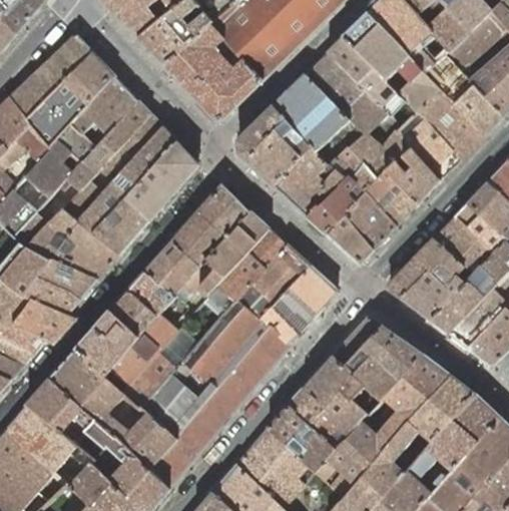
[(0,13),(16,30),(42,0),(0,0),(0,13)]
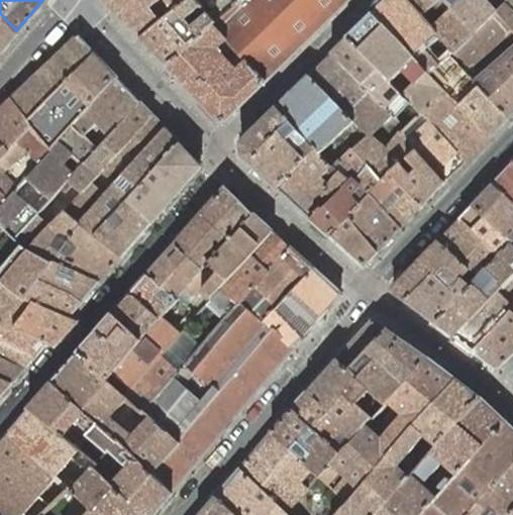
[(104,0),(116,12),(129,0),(104,0)]
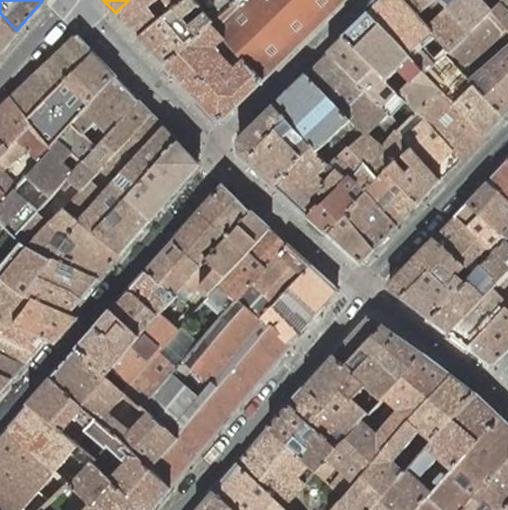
[(128,0),(115,12),(137,36),(180,0),(128,0)]
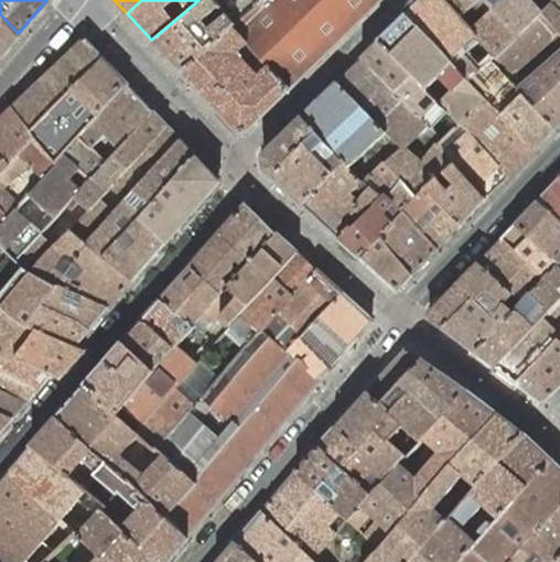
[(198,0),(151,40),(181,72),(204,50),(204,49),(228,25),(230,23),(211,0),(198,0)]
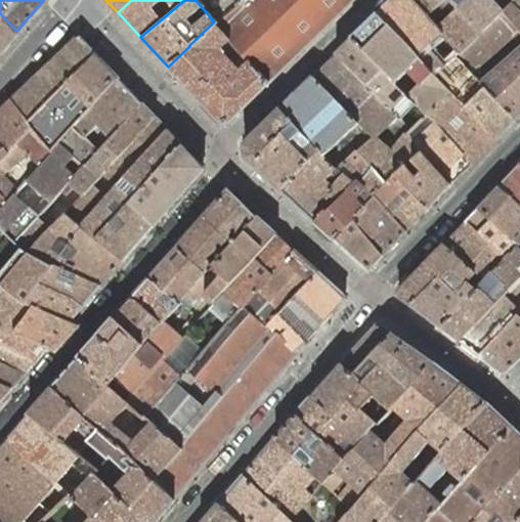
[(196,0),(214,22),(241,1),(240,0),(196,0)]
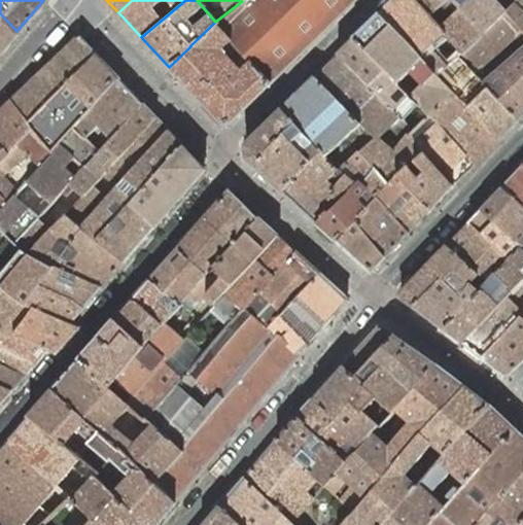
[(268,81),(348,0),(241,0),(242,1),(215,22),(213,24),(268,81)]
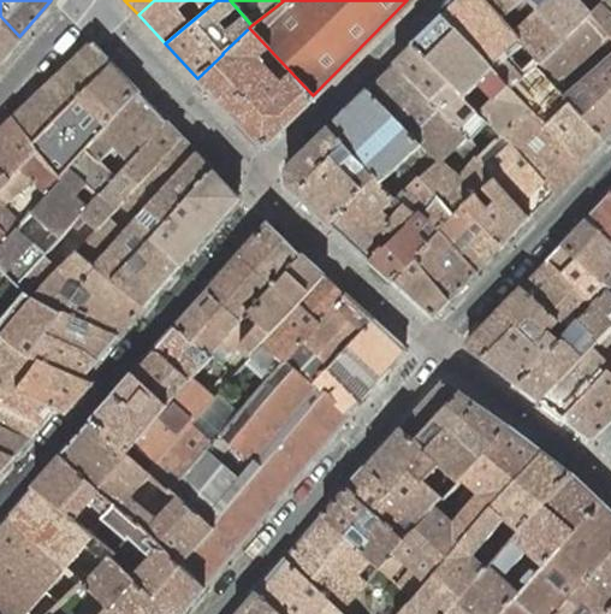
[(543,123),(564,100),(559,95),(561,94),(549,81),(534,63),(538,59),(485,0),(452,0),(440,13),(526,105),(543,123)]
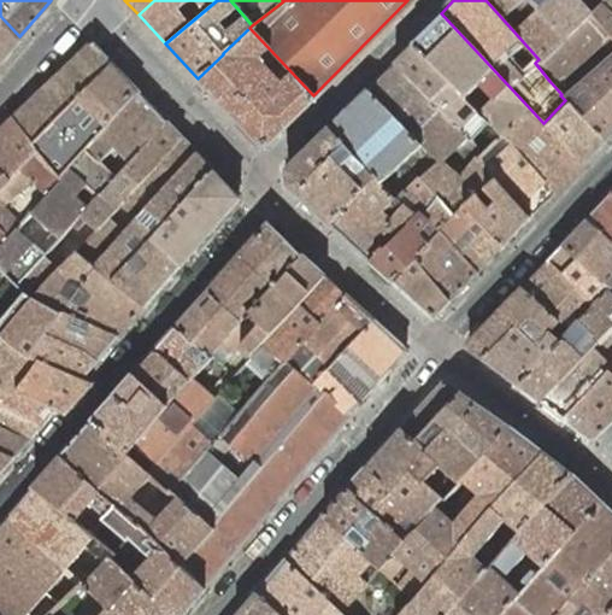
[(486,0),(539,59),(563,36),(528,0),(486,0)]
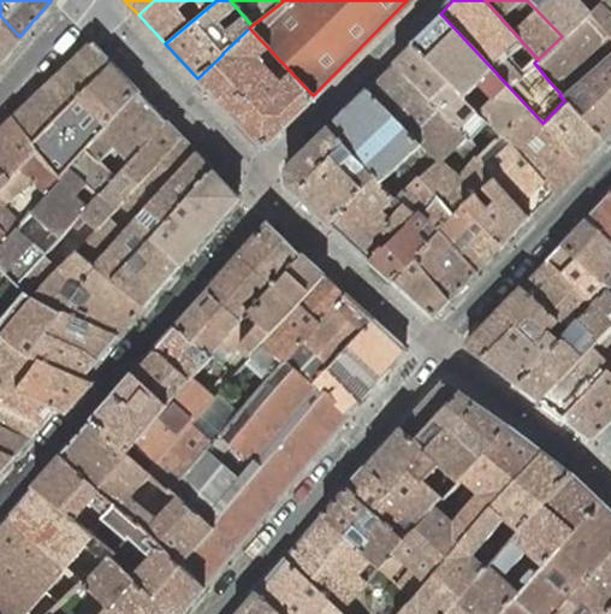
[(588,11),(587,10),(577,0),(527,0),(562,36),(588,11)]
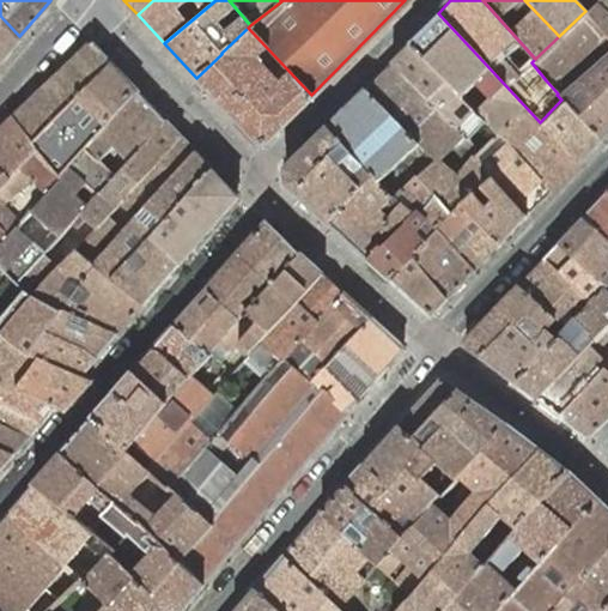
[(575,0),(584,10),(594,0),(575,0)]
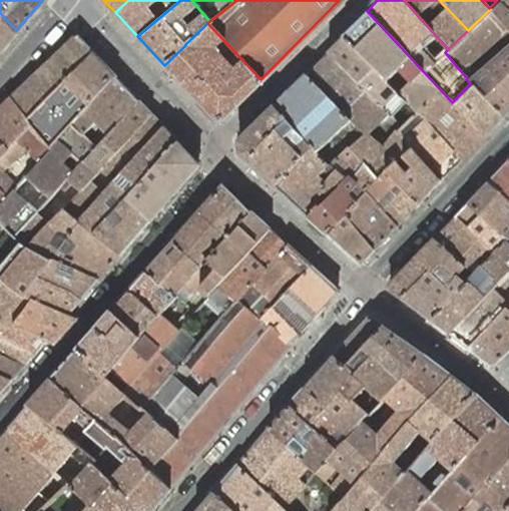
[(497,0),(489,8),(490,9),(504,25),(508,30),(508,0),(497,0)]
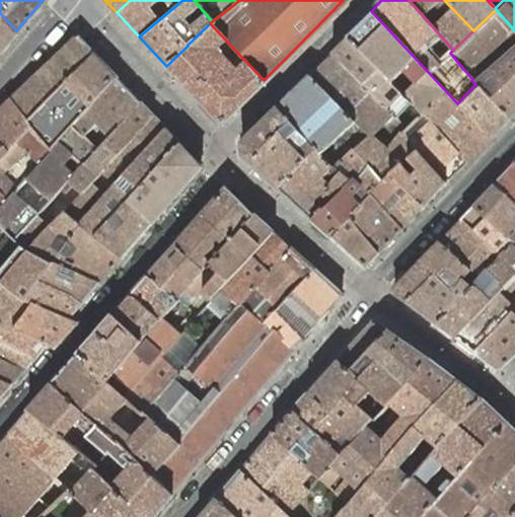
[(508,117),(514,108),(514,30),(510,25),(496,9),(473,30),(453,50),(450,53),(462,68),(472,79),(471,80),(475,84),(508,117)]
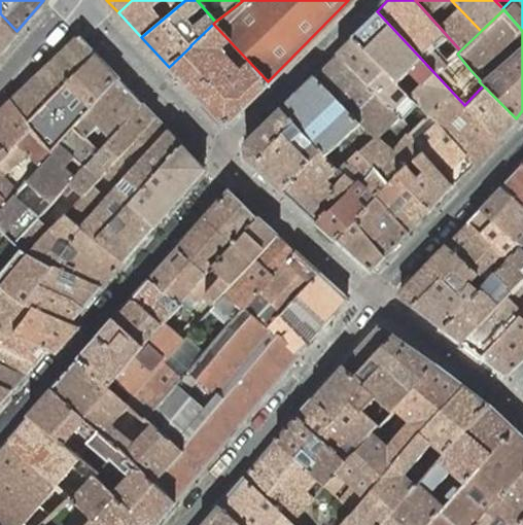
[(426,113),(450,90),(377,11),(351,36),(410,97),(426,113)]
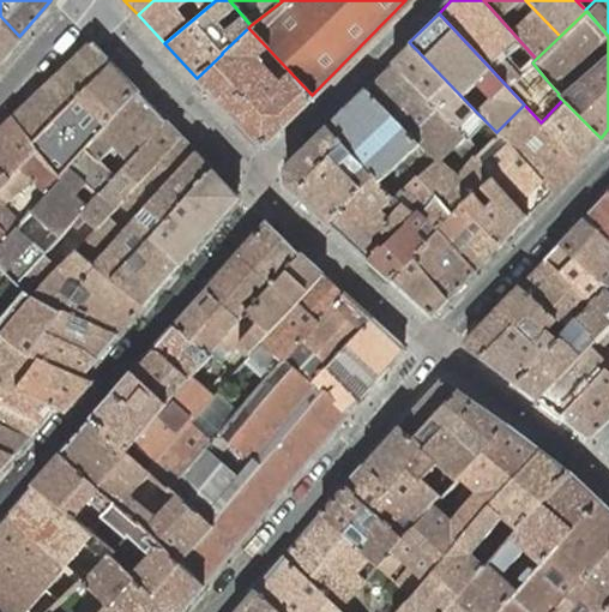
[(0,58),(19,36),(0,16),(0,58)]
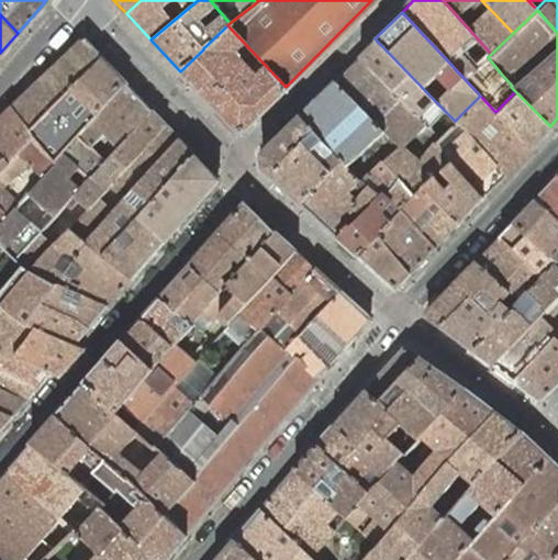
[(240,131),(286,87),(227,25),(203,48),(203,49),(180,71),(236,131),(240,131)]
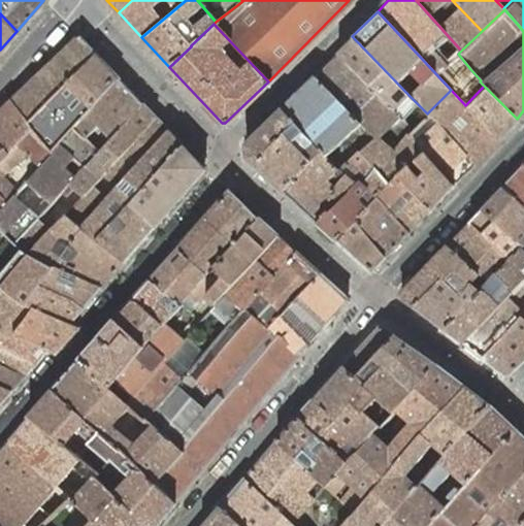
[(0,207),(50,153),(26,126),(93,53),(76,35),(0,107),(0,207)]
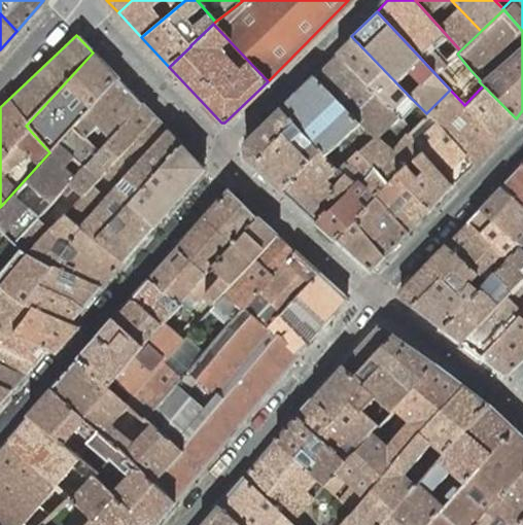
[(395,111),(410,97),(351,36),(335,53),(336,54),(395,111)]
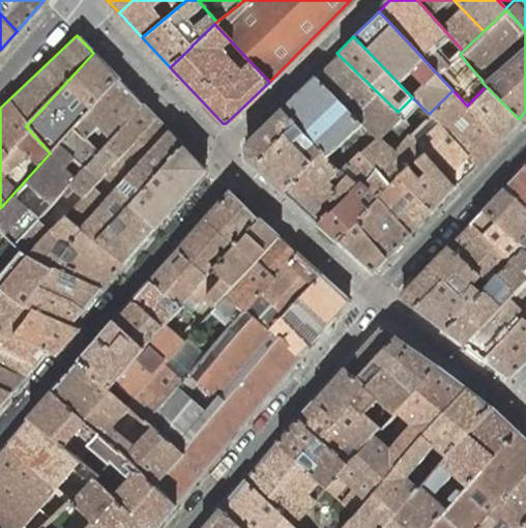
[(26,126),(50,153),(117,78),(93,53),(26,126)]
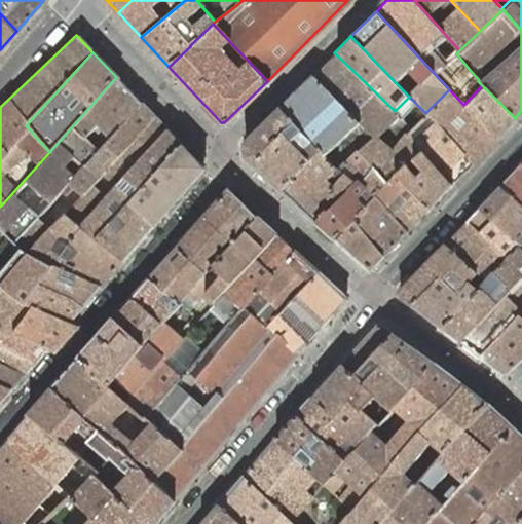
[(384,120),(395,111),(335,53),(311,76),(372,133),(384,120)]
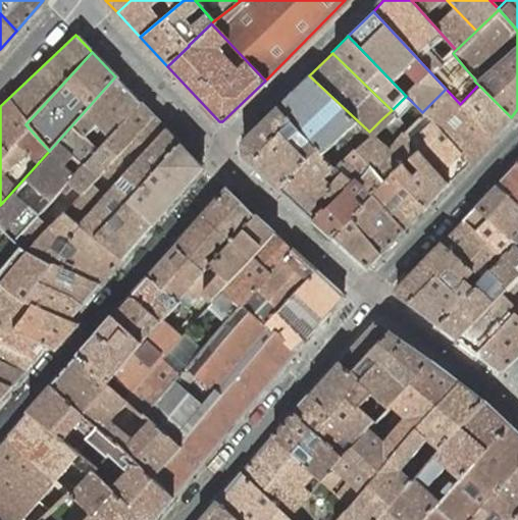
[(333,164),(352,147),(369,132),(309,75),(308,74),(277,105),(291,119),(318,149),(333,164)]
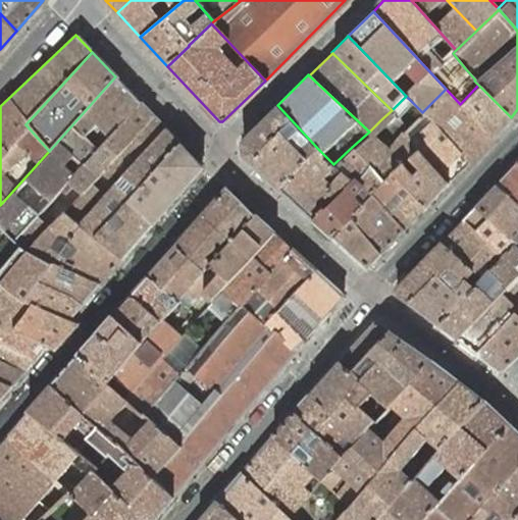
[(0,227),(7,236),(11,240),(35,213),(61,186),(138,100),(115,76),(49,151),(0,205),(0,227)]
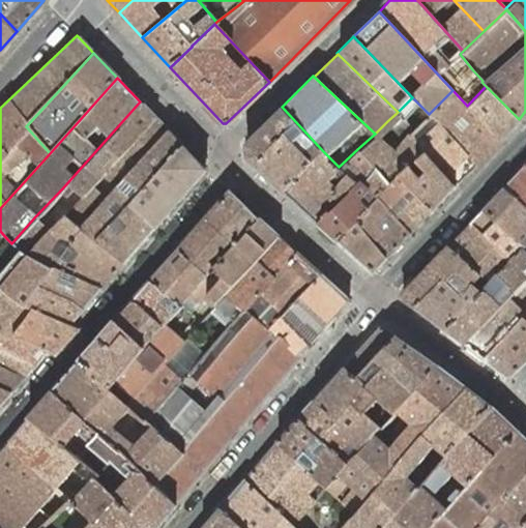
[(499,140),(519,119),(486,86),(467,106),(499,140)]
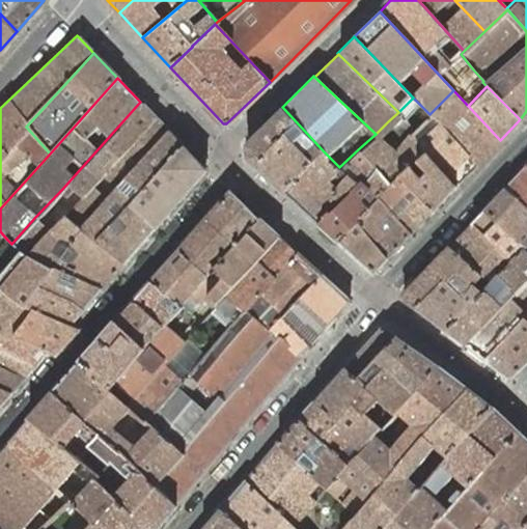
[(476,164),(500,140),(468,106),(453,90),(430,114),(431,115),(476,164)]
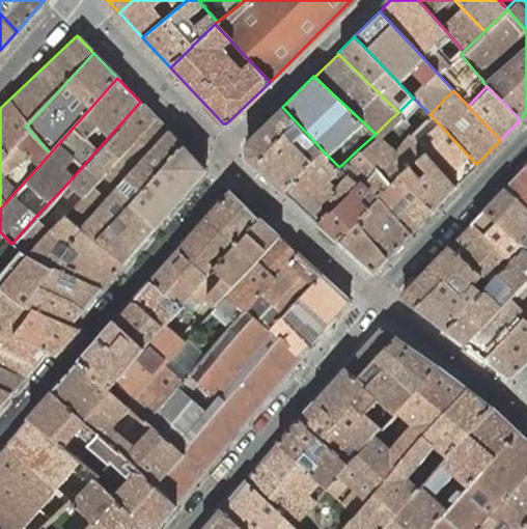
[(117,187),(167,130),(140,102),(62,189),(66,192),(73,185),(83,193),(63,215),(64,215),(81,229),(105,201),(90,189),(101,177),(106,183),(109,179),(117,187)]
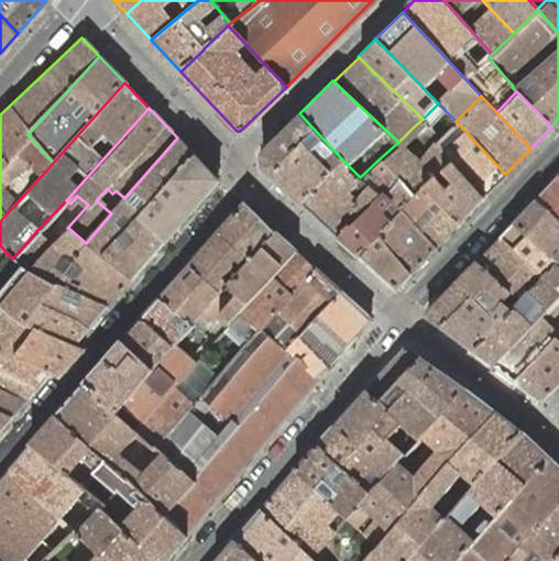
[(259,166),(269,175),(314,129),(299,113),(259,153),(259,166)]
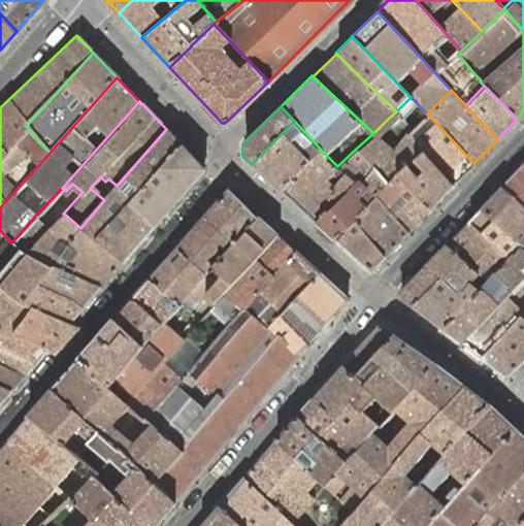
[(407,133),(414,128),(396,111),(386,121),(403,138),(407,133)]
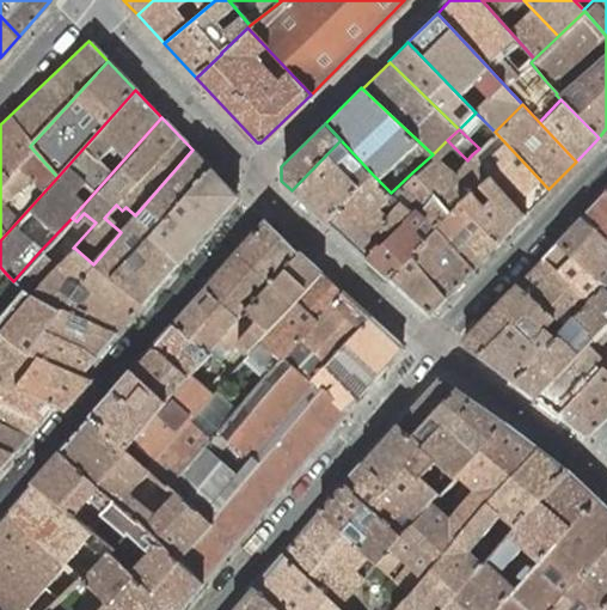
[(525,214),(549,189),(496,133),(479,148),(472,154),(490,176),(525,214)]
